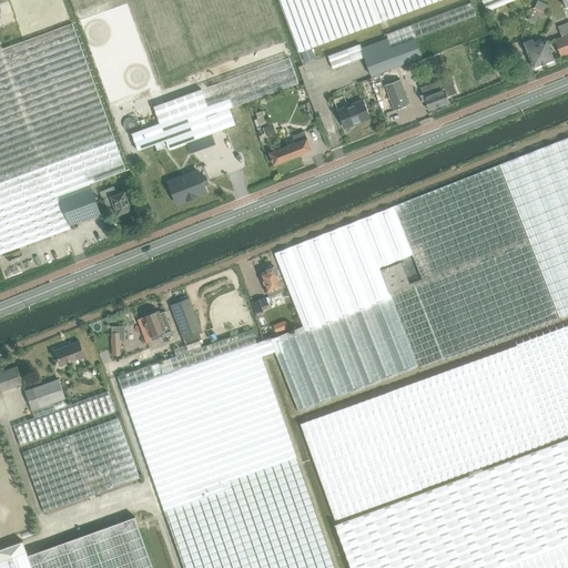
[(279,0),(298,52),(438,0),(279,0)]
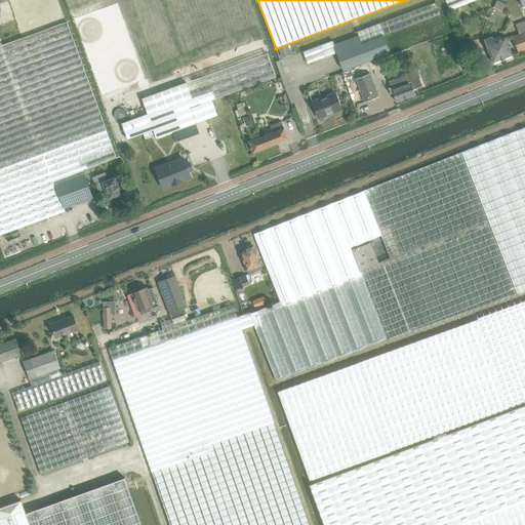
[(304,52),(308,65),(336,53),(342,71),(380,56),(384,55),(390,53),(390,52),(394,50),(392,44),(388,45),(384,36),(440,14),(436,2),(355,32),(357,36),(333,44),(332,41),(321,46),(304,52)]
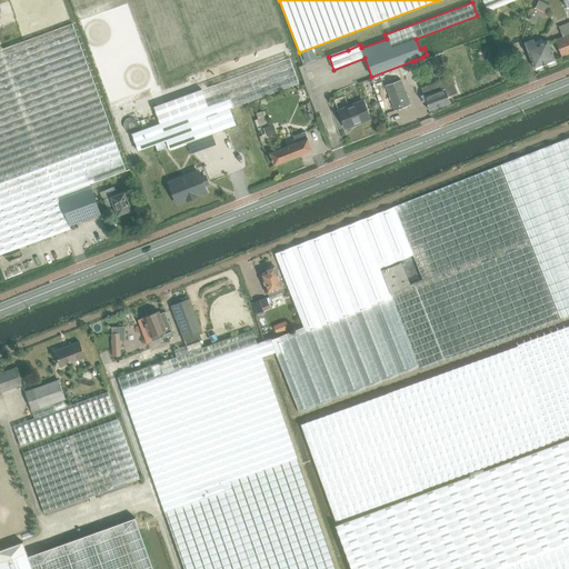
[(90,185),(126,171),(123,165),(72,23),(20,42),(0,50),(0,255),(71,229),(70,226),(59,196),(90,185)]
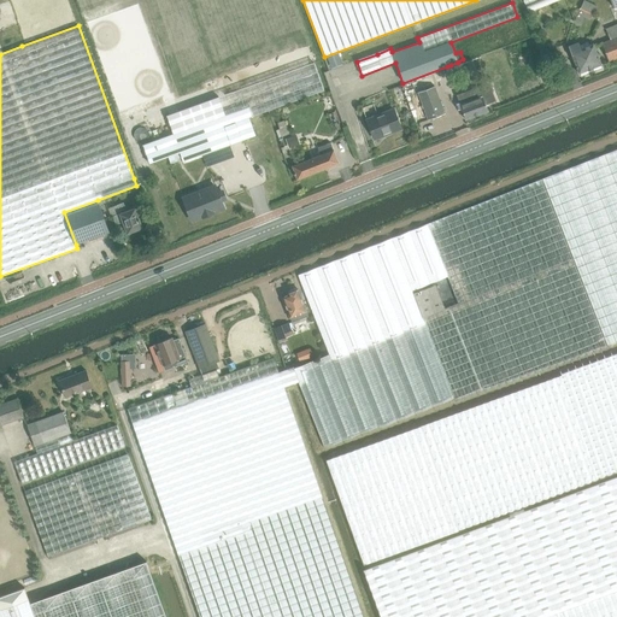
[(616,25),(609,29),(606,30),(610,40),(601,43),(609,63),(616,58),(616,25)]
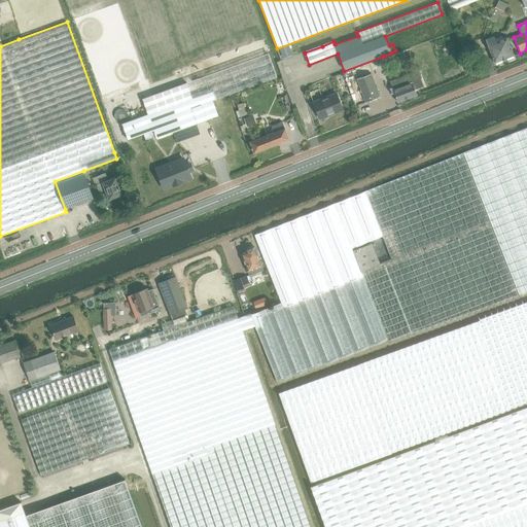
[(507,37),(503,39),(502,36),(495,39),(494,36),(486,40),(495,63),(515,56),(507,37)]
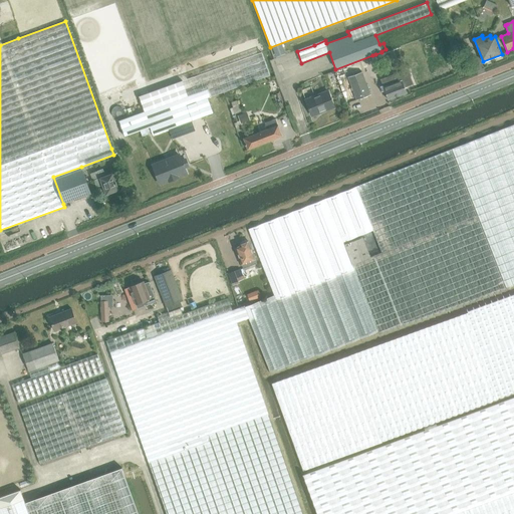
[(276,57),(285,54),(282,44),(272,47),(276,57)]
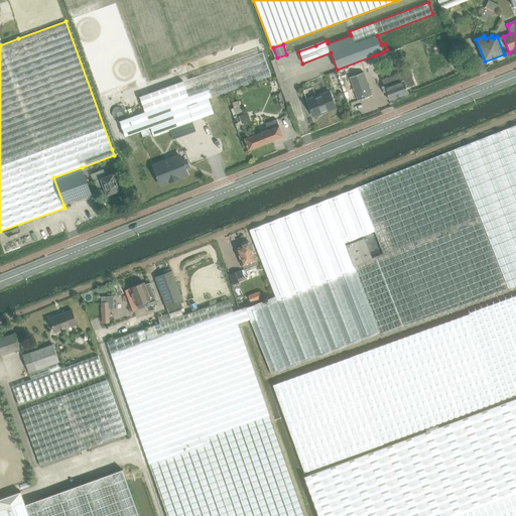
[(145,112),(120,121),(125,137),(151,128),(153,135),(169,130),(192,122),(192,121),(206,117),(214,114),(209,99),(226,93),(272,77),(263,52),(139,97),(145,112)]
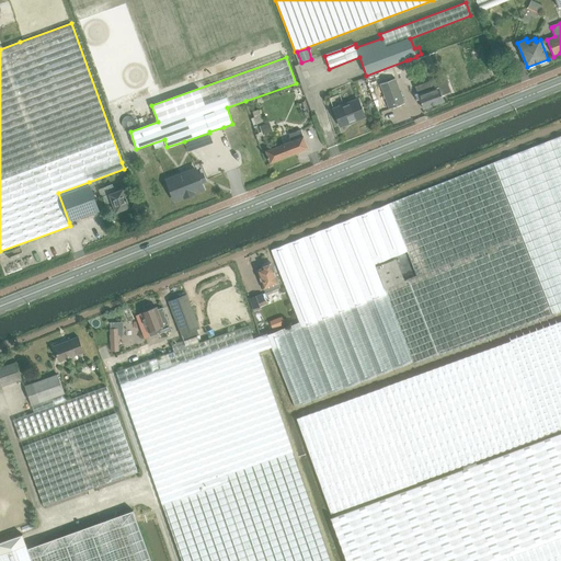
[(427,84),(418,89),(420,95),(419,95),(423,109),(424,109),(426,112),(432,110),(432,105),(444,101),(442,96),(451,93),(446,78),(436,81),(427,84)]
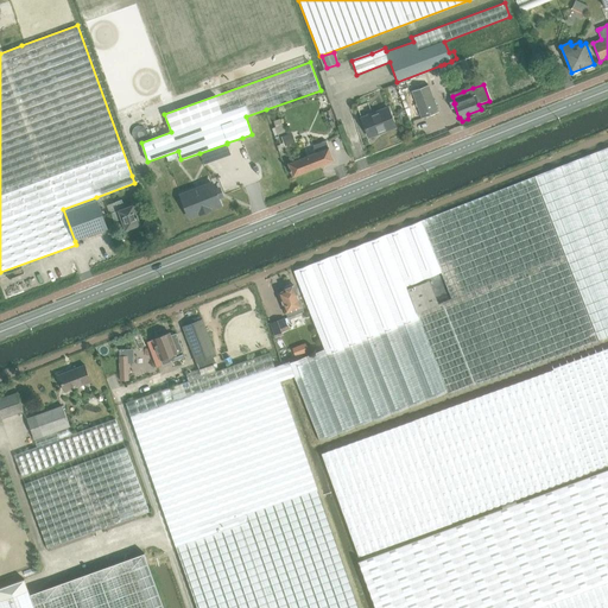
[(429,86),(415,90),(424,116),(438,112),(429,86)]
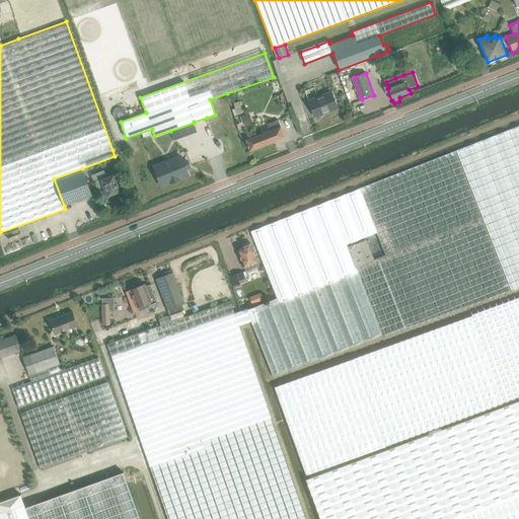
[(350,98),(357,95),(353,86),(347,88),(350,98)]
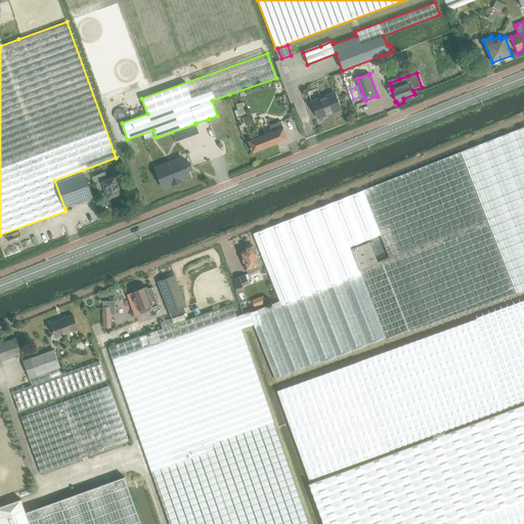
[(317,117),(333,111),(333,113),(341,110),(335,93),(312,101),(317,117)]
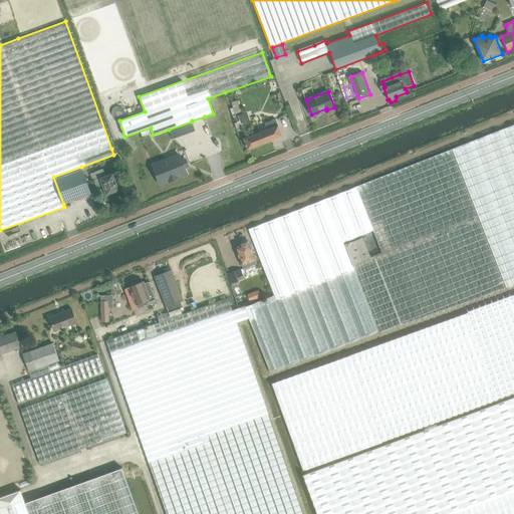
[(241,111),(237,100),(232,102),(233,107),(230,108),(232,114),(241,111)]
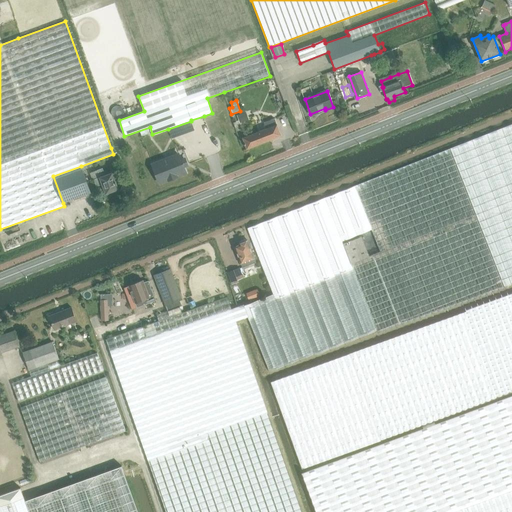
[(240,123),(249,120),(246,112),(237,115),(240,123)]
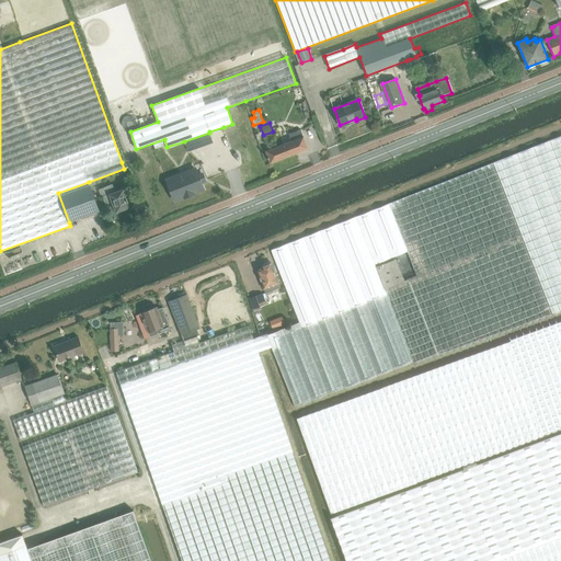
[(301,130),(289,135),(292,141),(266,151),(271,163),(308,149),(301,130)]
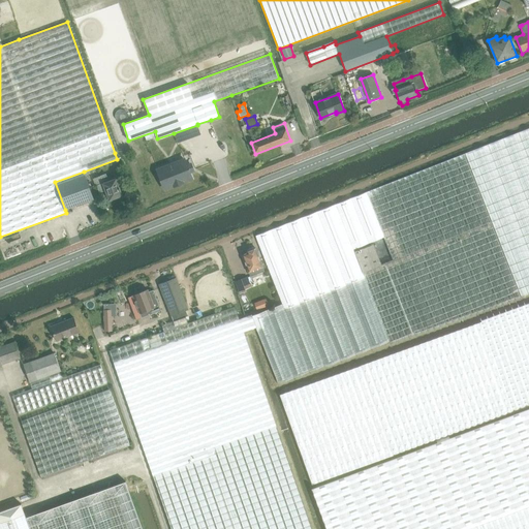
[(528,128),(255,236),(282,305),(252,316),(256,329),(265,349),(277,381),(278,384),(293,378),(390,342),(391,344),(435,329),(496,306),(521,297),(522,297),(528,293),(528,128)]
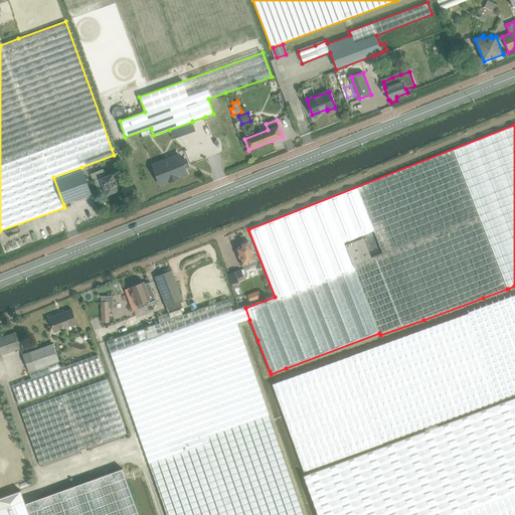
[(179,156),(154,166),(161,184),(187,174),(184,168),(188,166),(186,160),(182,162),(179,156)]
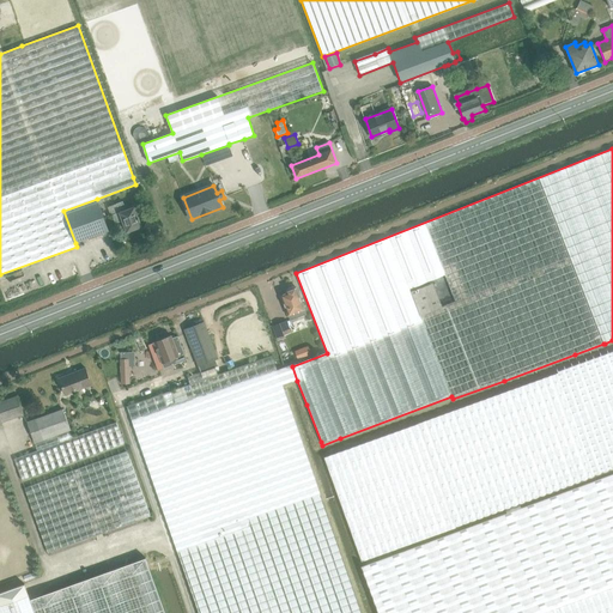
[(109,231),(97,199),(64,211),(76,243),(109,231)]
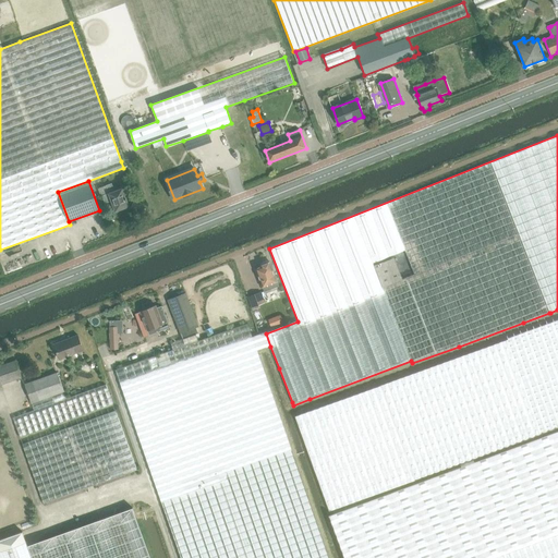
[(129,206),(122,189),(114,192),(112,183),(106,185),(109,194),(102,196),(106,203),(112,201),(116,211),(121,209),(122,210),(128,208),(128,207),(129,206)]
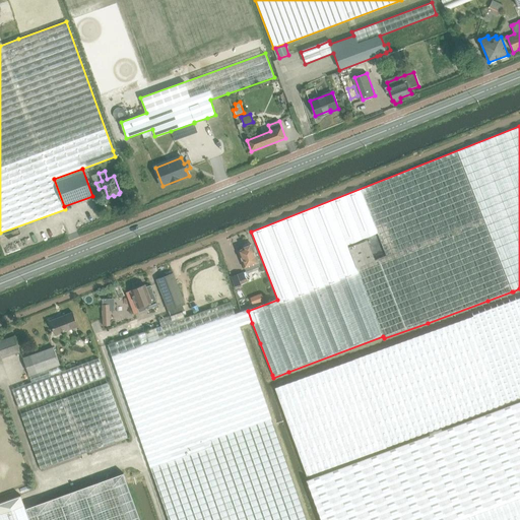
[(243,247),(244,249),(238,251),(247,272),(260,267),(252,245),(251,245),(251,244),(248,244),(244,246),(243,247)]
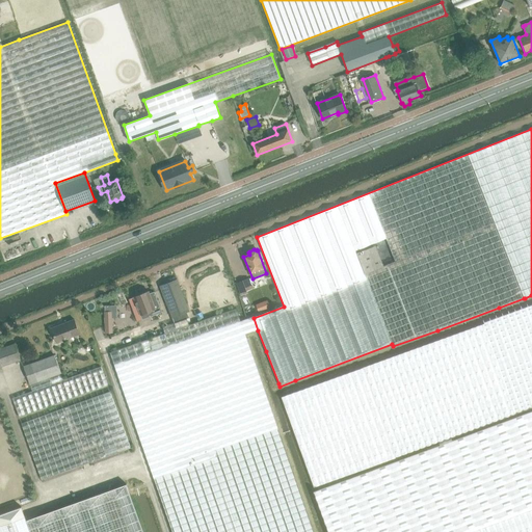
[(177,280),(160,286),(173,318),(189,311),(177,280)]
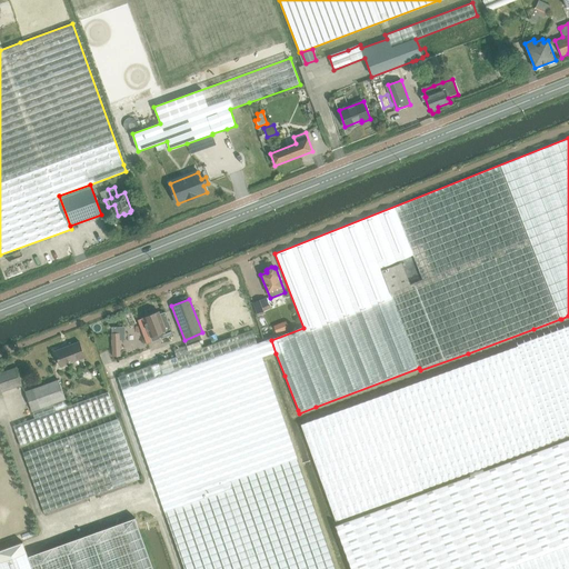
[(253,303),(258,317),(266,313),(265,311),(270,309),(267,299),(253,303)]
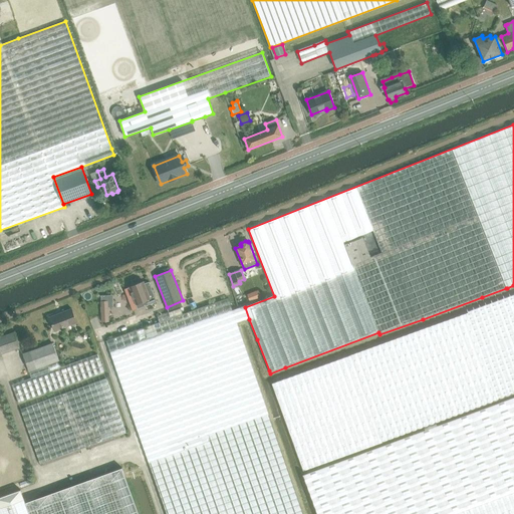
[(130,287),(136,304),(138,308),(157,301),(149,282),(145,283),(144,281),(136,284),(135,284),(132,285),(131,286),(130,287)]
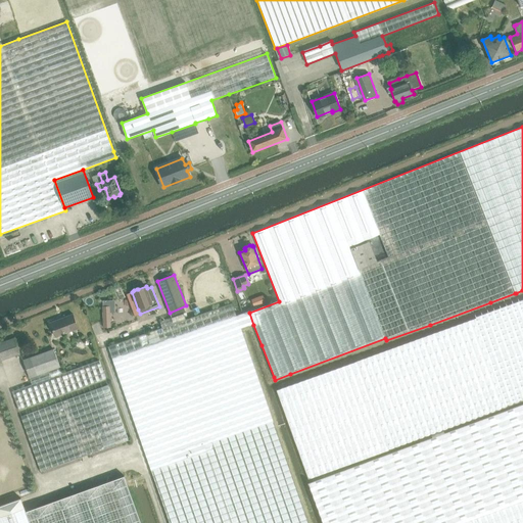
[(258,305),(267,302),(264,295),(256,298),(258,305)]
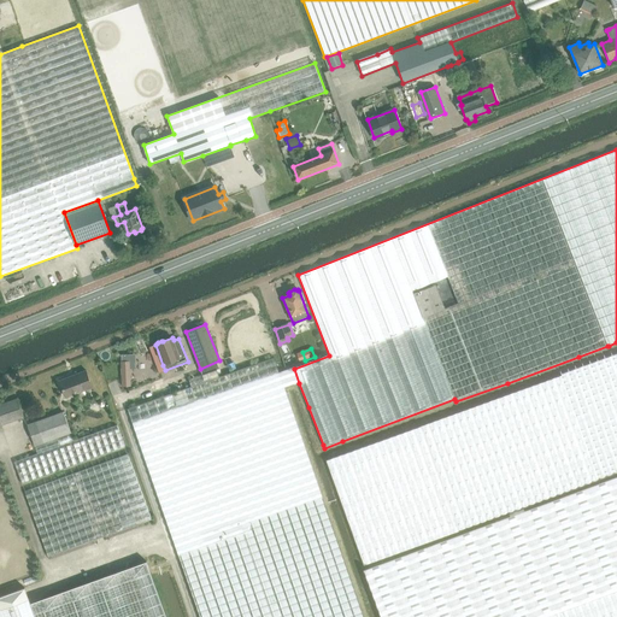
[(616,616),(616,476),(524,511),(523,507),(616,474),(616,353),(562,375),(421,427),(421,425),(325,460),(364,565),(371,563),(509,512),(510,516),(364,570),(382,616),(616,616)]
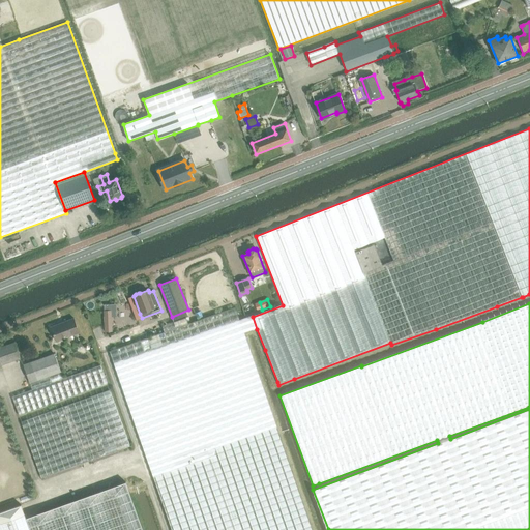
[(129,345),(110,351),(127,403),(155,482),(171,529),(313,529),(296,481),(277,428),(271,409),(252,352),(245,333),(246,333),(248,332),(249,331),(253,330),(257,329),(253,317),(248,318),(245,319),(244,320),(242,320),(240,321),(236,307),(196,321),(188,324),(186,317),(163,325),(165,332),(129,345)]
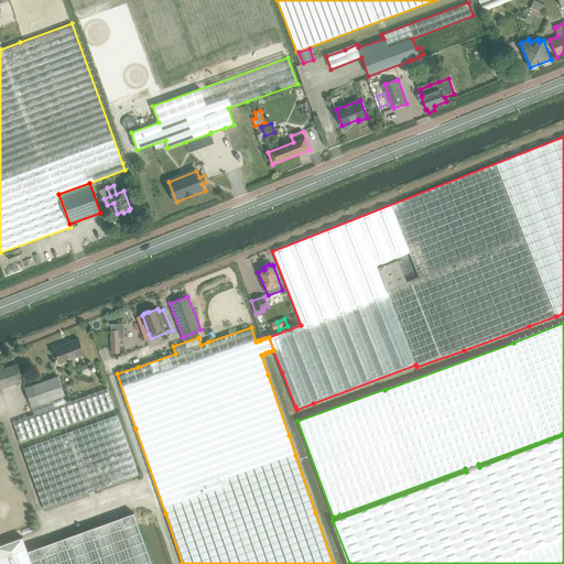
[(119,353),(119,331),(110,331),(111,353),(119,353)]
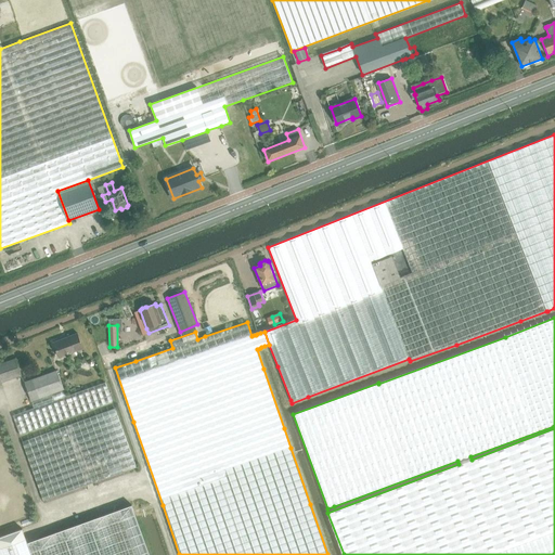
[(77,334),(54,343),(60,358),(84,349),(77,334)]
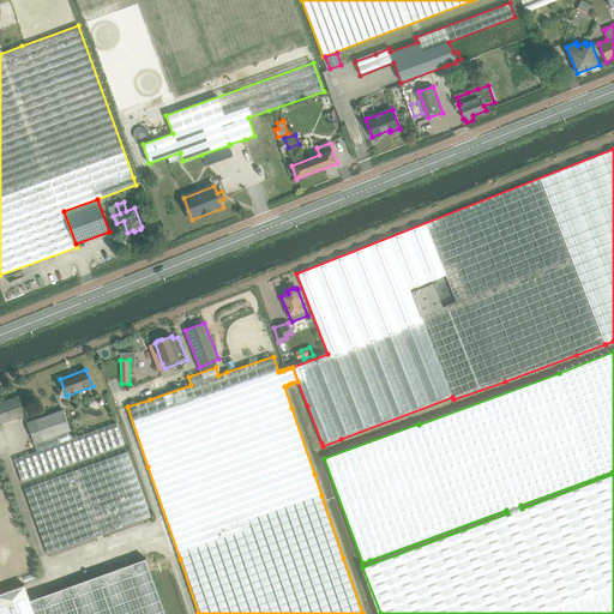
[(18,397),(0,403),(0,420),(1,423),(24,415),(18,397)]
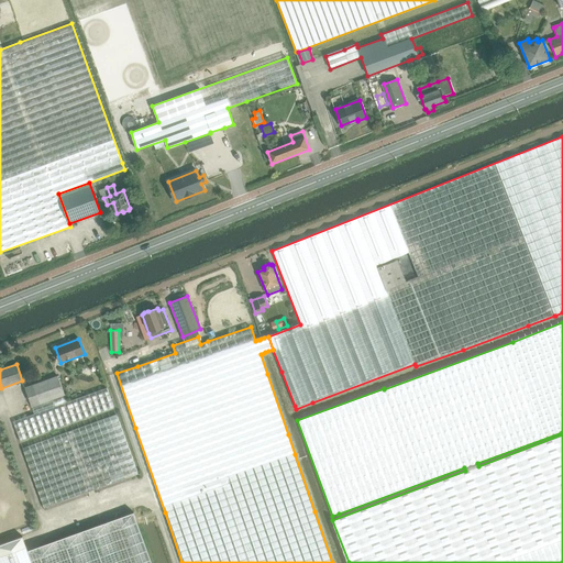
[(13,421),(21,442),(114,408),(107,388),(67,403),(58,375),(25,387),(34,415),(13,421)]
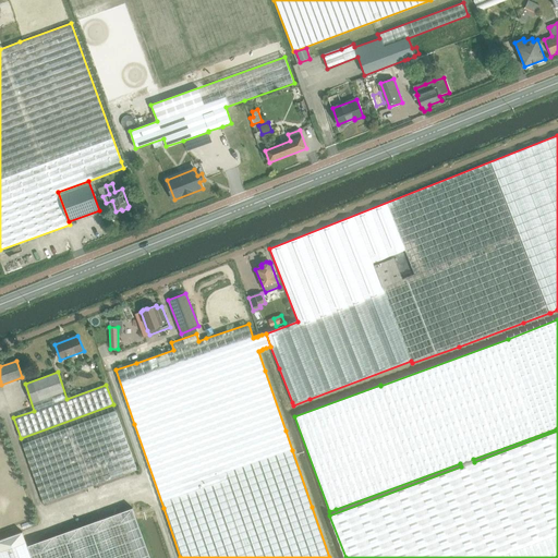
[(23,444),(44,504),(136,470),(116,410),(23,444)]
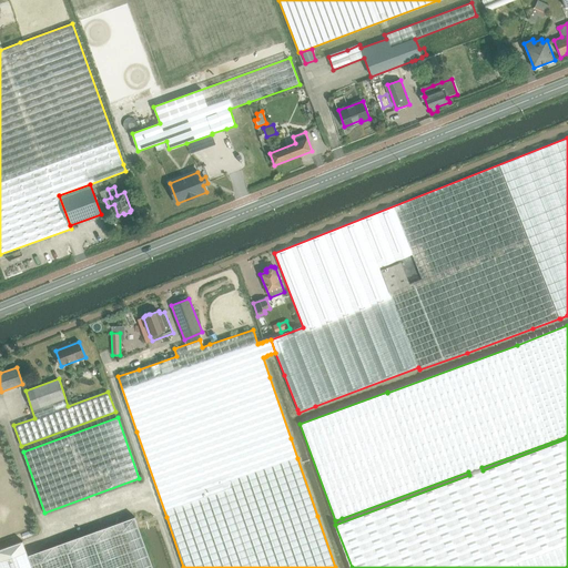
[(153,567),(135,517),(28,555),(23,541),(0,549),(0,567),(153,567)]
